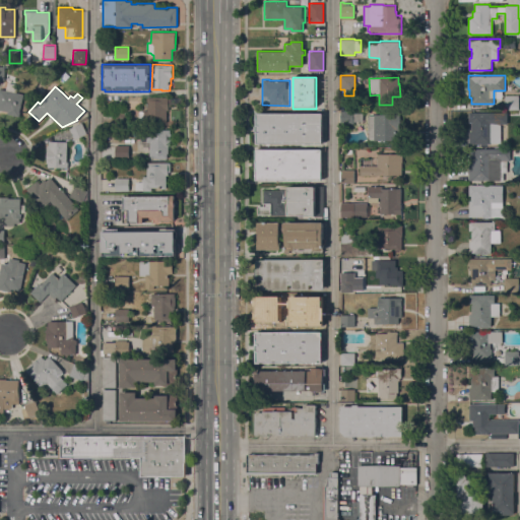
[(23,93),(19,112),(20,112),(19,116),(7,114),(8,112),(0,110),(0,88),(15,91),(23,93)]
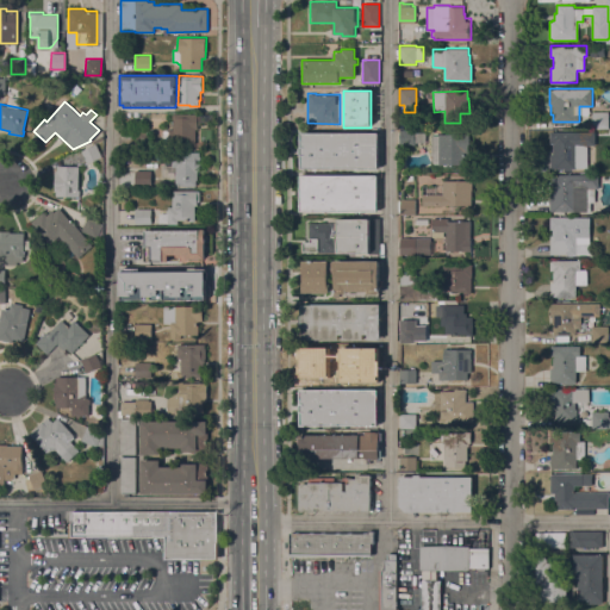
[(609,111),(609,120),(609,128),(591,128),(592,111),(609,111)]
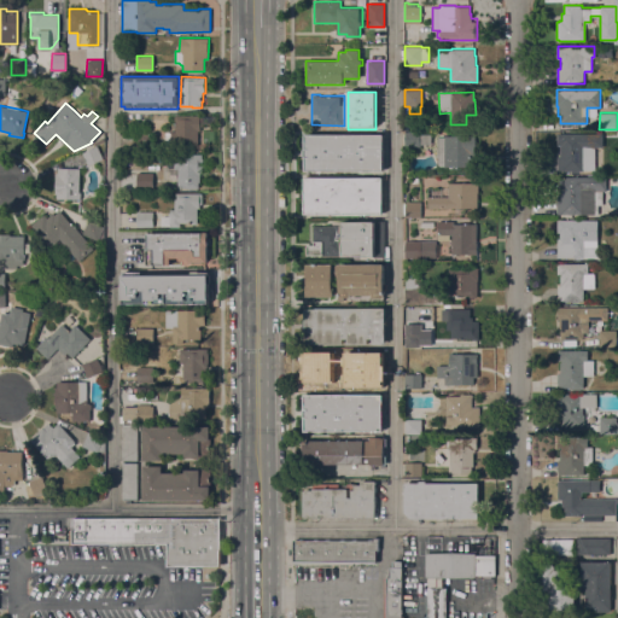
[(203,115),(203,126),(200,126),(200,130),(198,130),(198,146),(192,146),(192,145),(181,145),(181,149),(170,149),(170,146),(165,146),(165,132),(175,132),(175,115),(203,115)]
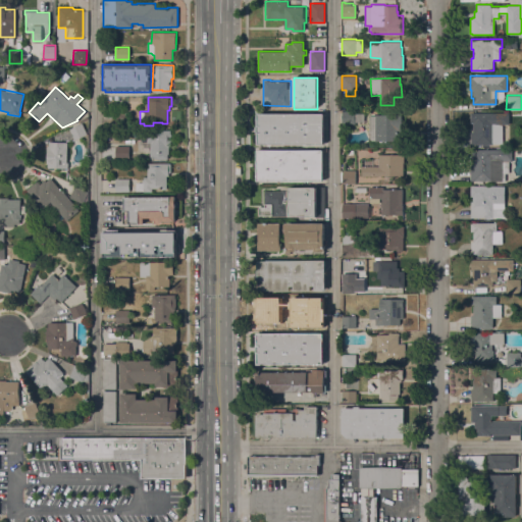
[(261,143),(261,144),(257,144),(257,111),(261,111),(261,112),(323,112),(323,143),(261,143)]
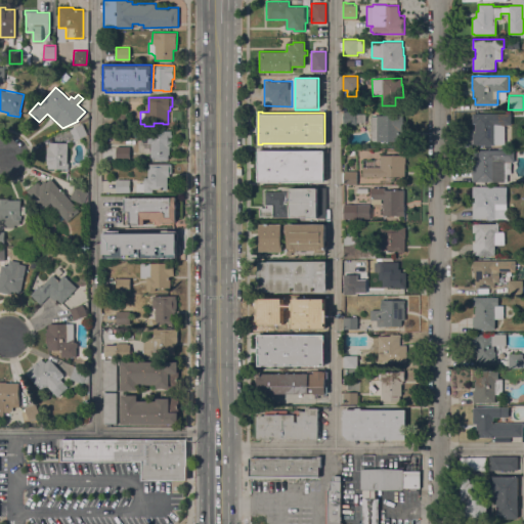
[(356,112),(356,124),(343,124),(343,112),(356,112)]
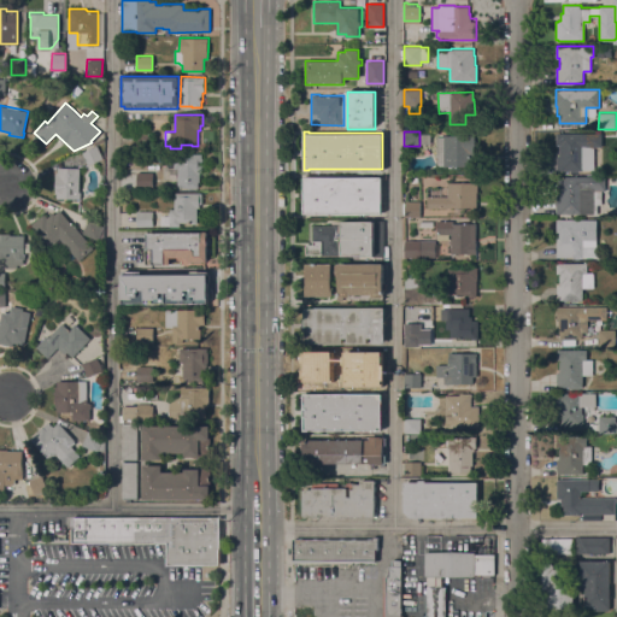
[(153,134),(152,150),(136,150),(136,133),(153,134)]
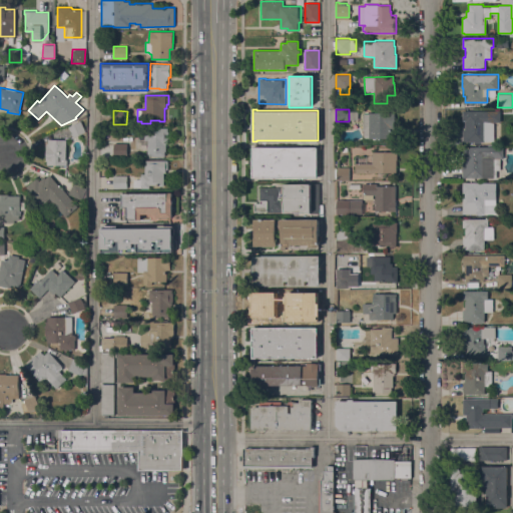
[(500,110),(500,121),(494,121),(494,140),(484,140),(484,141),(481,141),(481,143),(475,143),(475,141),(463,141),(463,129),(465,129),(465,120),(463,120),(463,110),(500,110)]
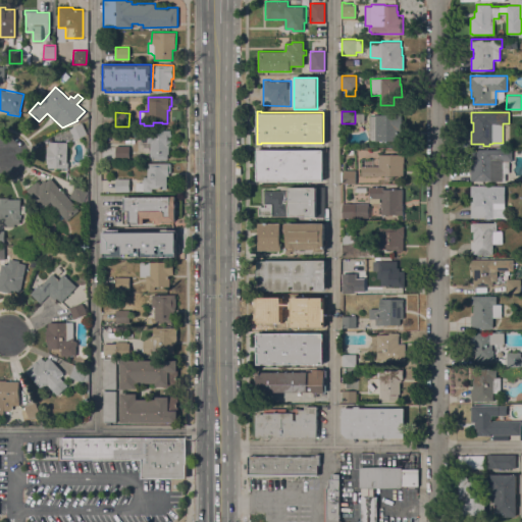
[(375,114),(397,114),(397,113),(402,113),(401,141),(375,141),(375,114)]
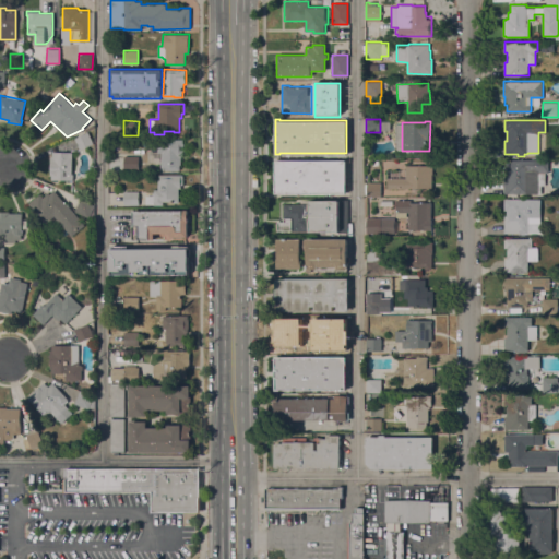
[(80,150),(74,138),(87,132),(93,143),(80,150)]
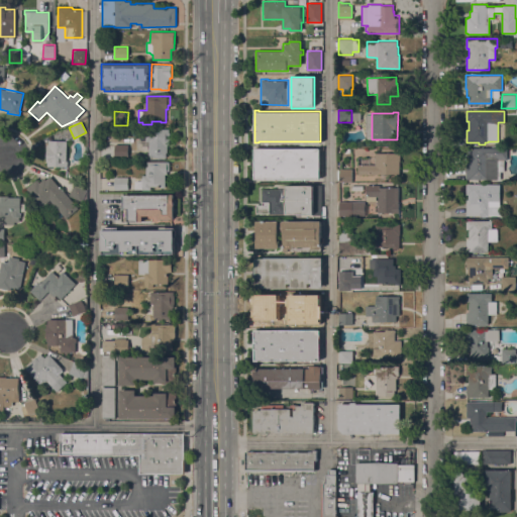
[(145,129),(162,129),(162,128),(170,128),(170,132),(170,141),(170,144),(168,144),(168,151),(167,151),(167,158),(156,157),(150,157),(150,156),(148,156),(148,139),(145,139),(145,129)]
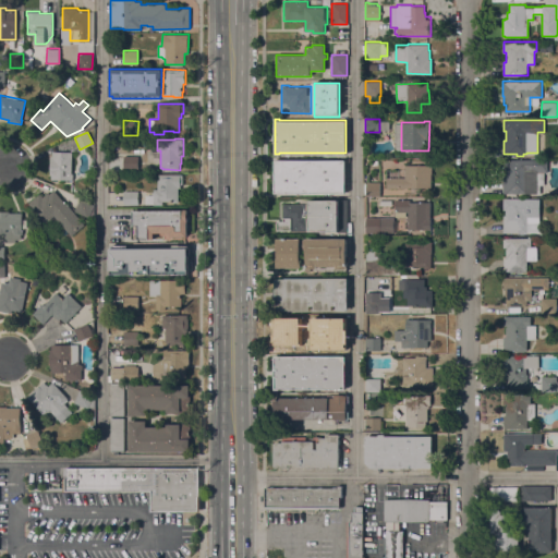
[(71,173),(73,173),(73,180),(51,179),(51,174),(49,174),(50,156),(52,156),(52,152),(72,152),(71,173)]
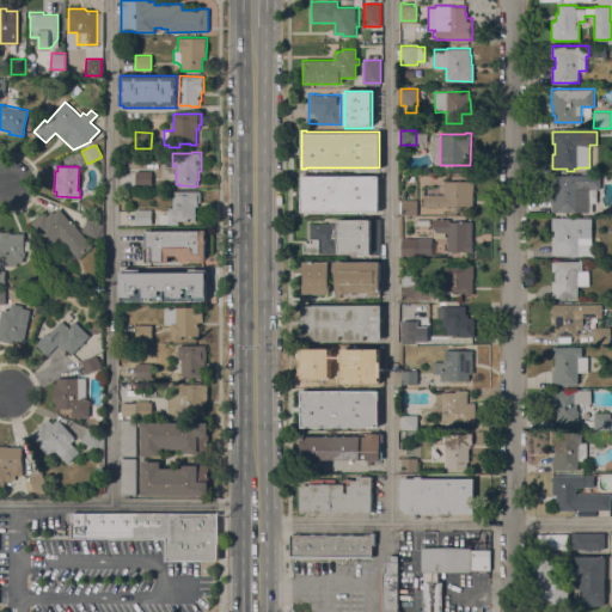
[(152,171),(152,185),(135,185),(135,171),(152,171)]
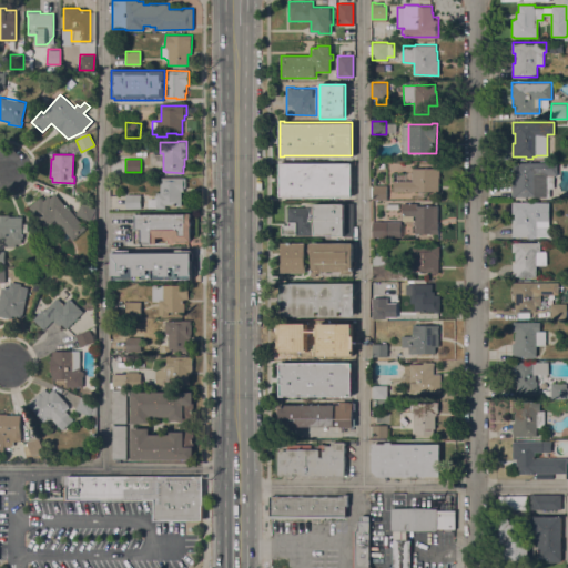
[(557,162),(557,175),(554,175),(554,188),(550,188),(550,198),(546,198),(546,196),(513,196),(513,179),(515,179),(515,173),(513,173),(513,162),(557,162)]
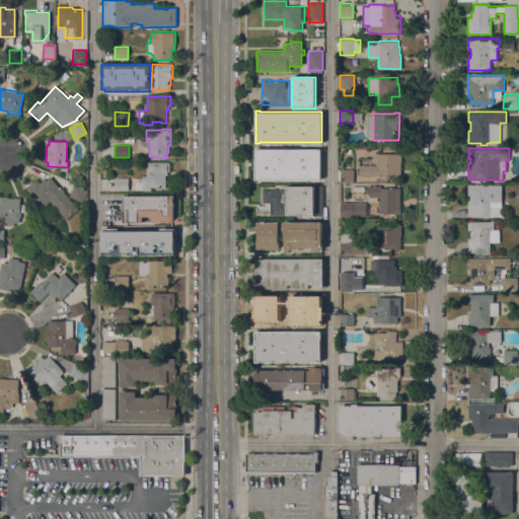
[(321,149),(321,179),(255,179),(255,149),(321,149)]
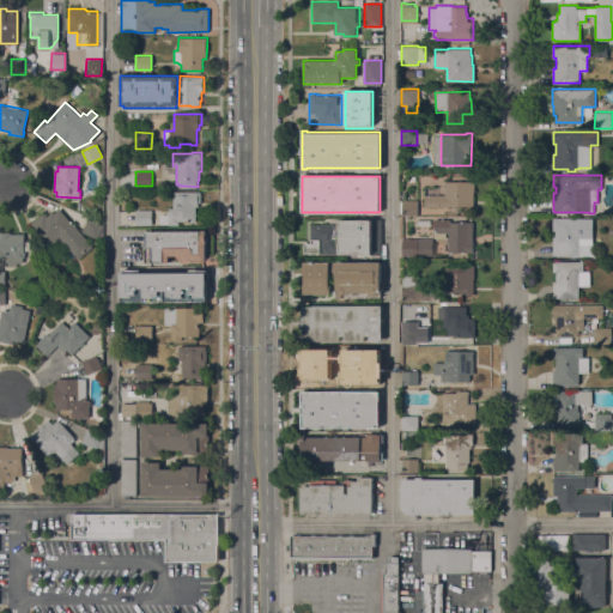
[(424,206),(424,194),(424,186),(445,186),(445,181),(474,181),(474,189),(474,206),(461,206),(461,212),(451,212),(451,206),(424,206)]
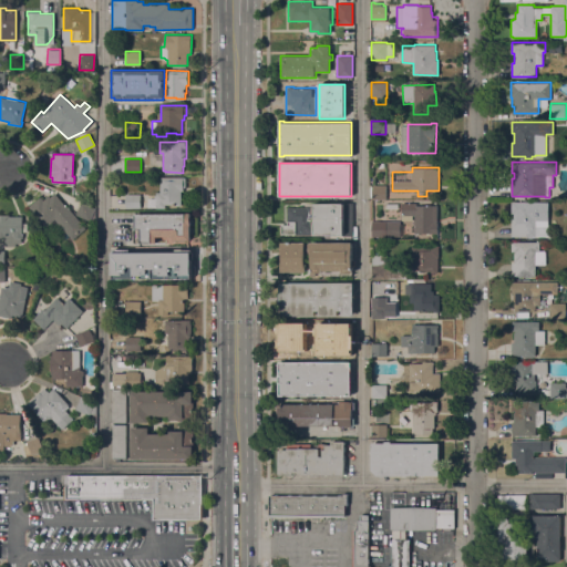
[(186,177),(186,187),(184,187),(183,191),(182,191),(182,205),(175,205),(175,204),(165,204),(165,208),(156,207),(148,207),(148,198),(155,198),(155,195),(156,195),(156,192),(160,192),(161,177),(186,177)]
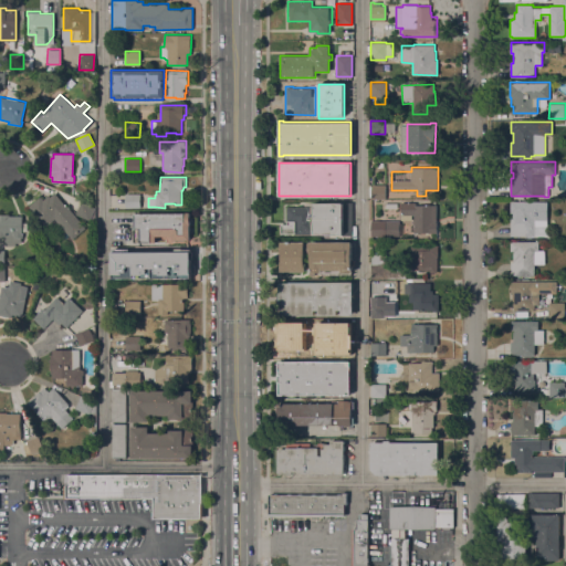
[(385,185),(385,198),(371,198),(371,185),(385,185)]
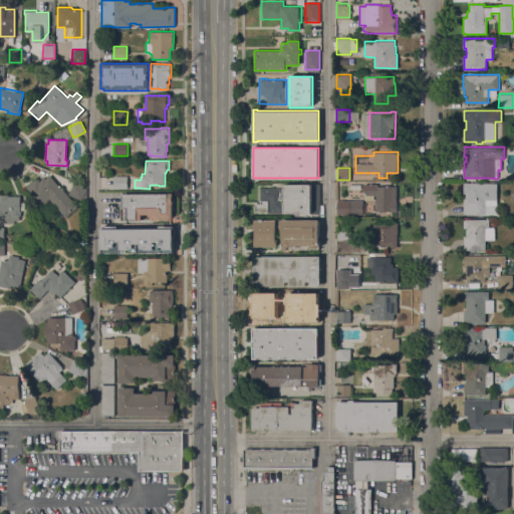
[(50,198),(41,206),(25,188),(36,178),(39,181),(44,177),(45,179),(49,175),(59,187),(60,186),(77,207),(66,217),(50,198)]
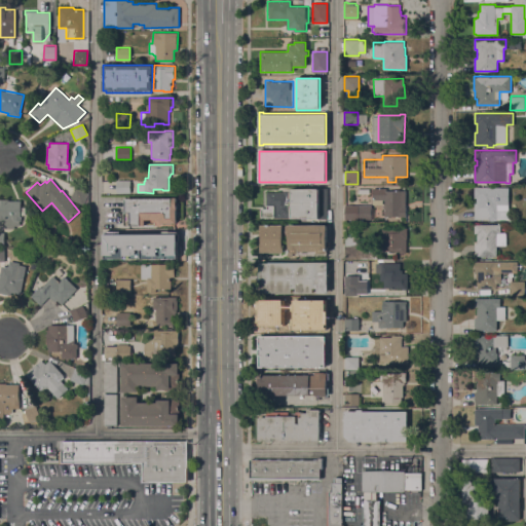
[(130,180),(130,192),(116,192),(116,180),(130,180)]
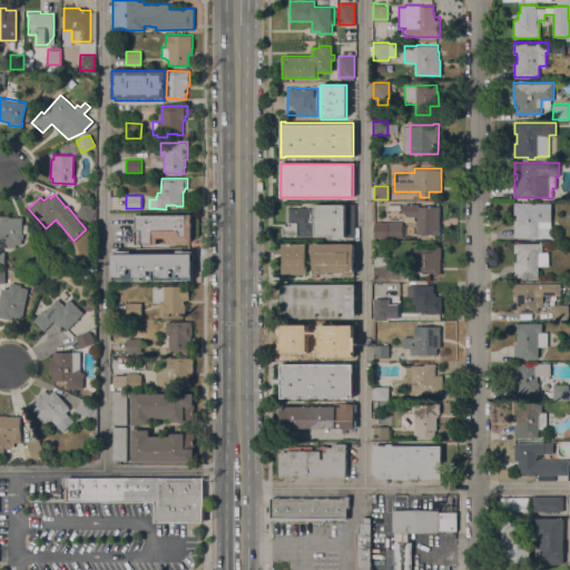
[(418,203),(418,206),(440,206),(440,234),(418,234),(416,225),(415,225),(415,223),(402,223),(402,215),(404,215),(404,203),(418,203)]
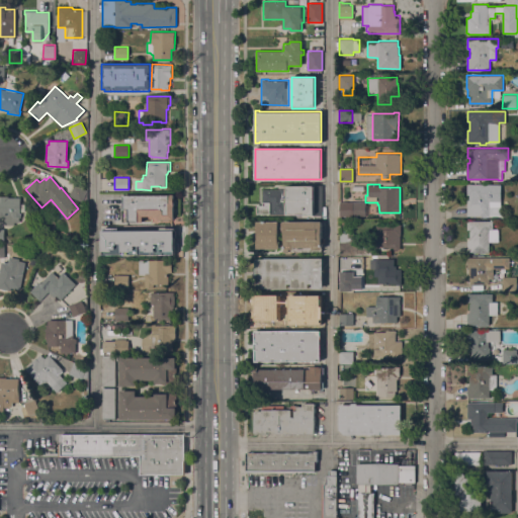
[(501,184),(501,201),(489,201),(489,216),(487,216),(487,217),(483,217),(483,216),(466,216),(466,199),(469,199),(469,194),(466,194),(466,184),(501,184)]
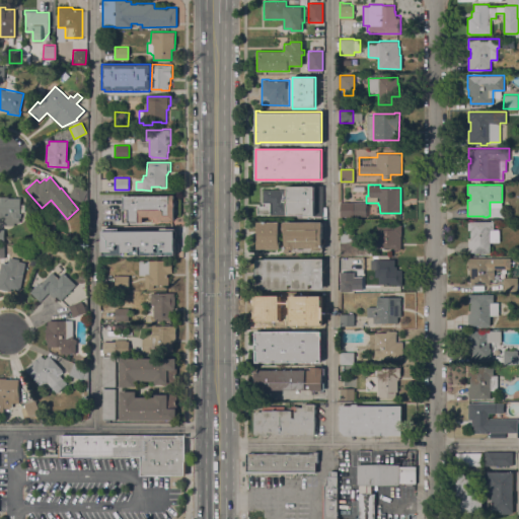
[(69,196),(74,186),(86,192),(87,204),(69,196)]
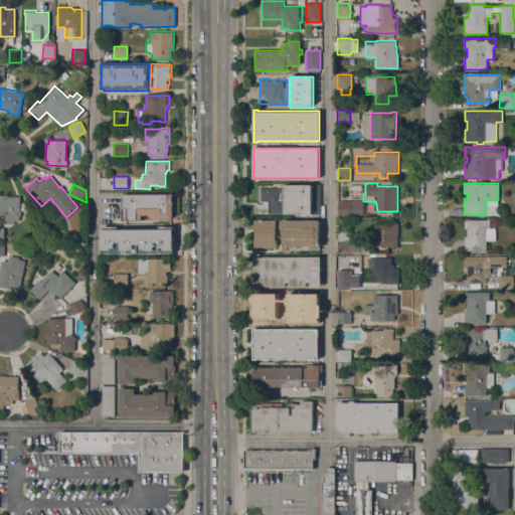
[(321,214),(313,214),(313,212),(268,213),(268,212),(255,212),(255,204),(262,204),(262,188),(284,188),(284,185),(312,184),(320,184),(321,214)]
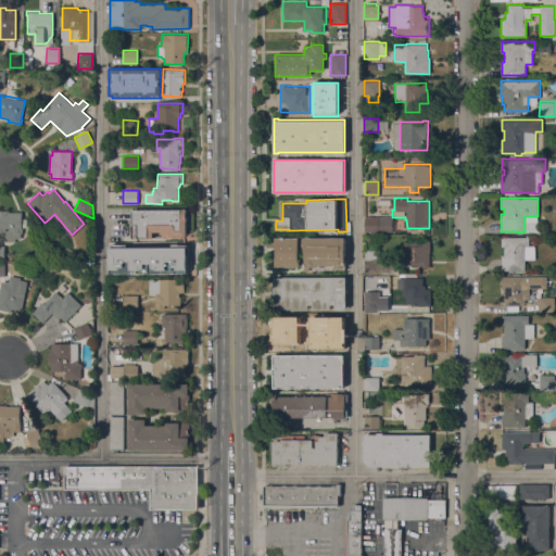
[(182,209),(187,209),(187,212),(188,212),(188,216),(187,216),(187,236),(171,236),(171,231),(153,231),(153,238),(135,238),(135,225),(133,225),(133,209),(182,209)]
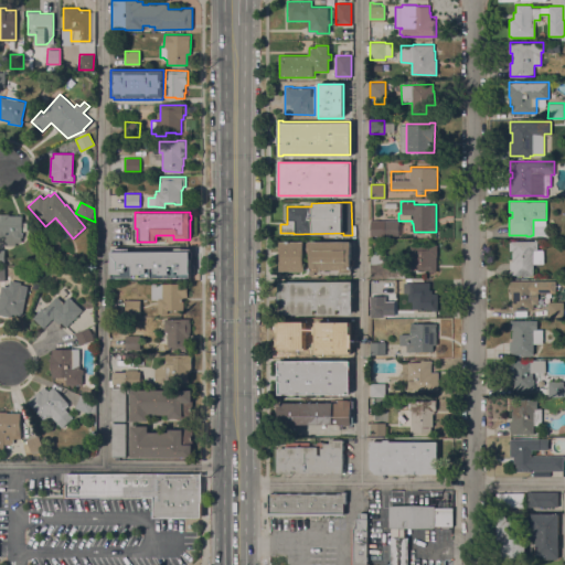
[(4,245),(4,236),(0,236),(0,213),(9,214),(9,215),(22,215),(22,222),(27,222),(27,231),(23,231),(23,236),(21,236),(21,242),(16,242),(16,245),(4,245)]
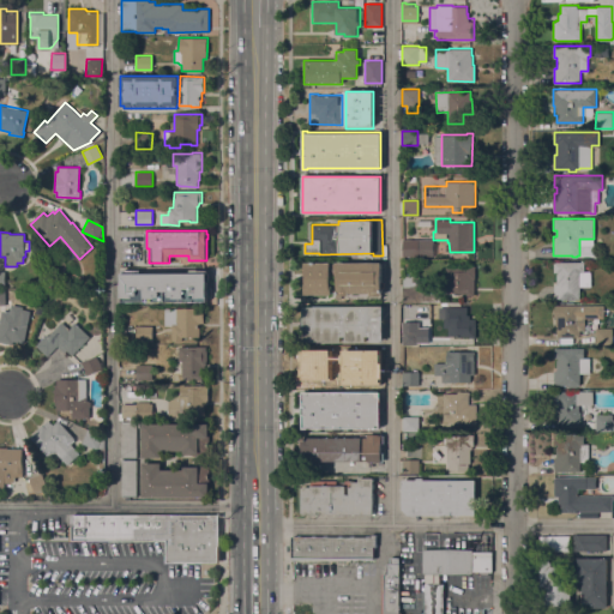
[(405,239),(405,238),(411,238),(411,239),(433,239),(433,242),(435,242),(435,253),(433,253),(433,256),(402,256),(402,239),(405,239)]
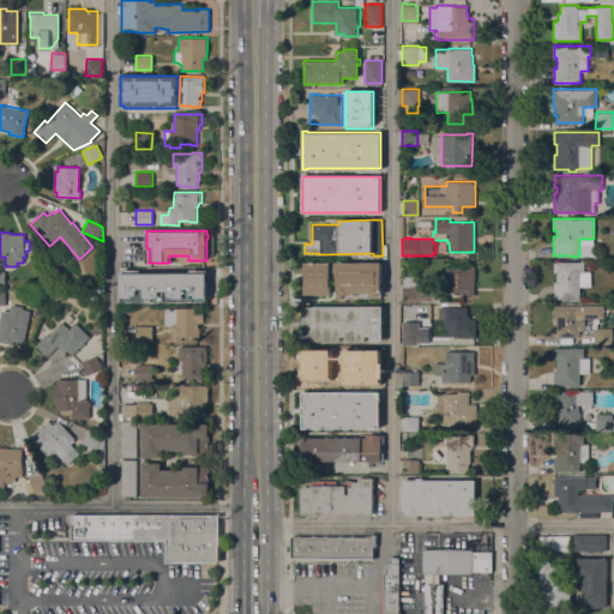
[(330,262),(330,287),(331,287),(331,294),(305,294),(305,287),(305,270),(304,270),(304,262),(330,262)]
